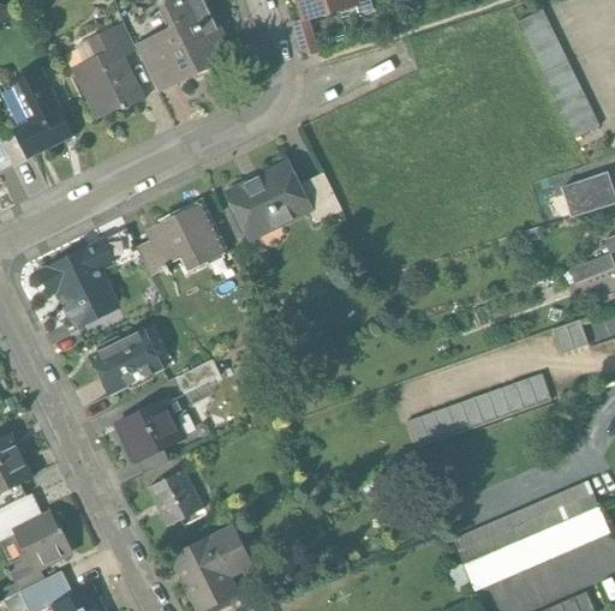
[(180,0),(165,7),(175,28),(157,36),(167,57),(169,55),(180,77),(195,70),(198,77),(216,69),(213,61),(230,53),(220,34),(225,31),(209,0),(180,0)]
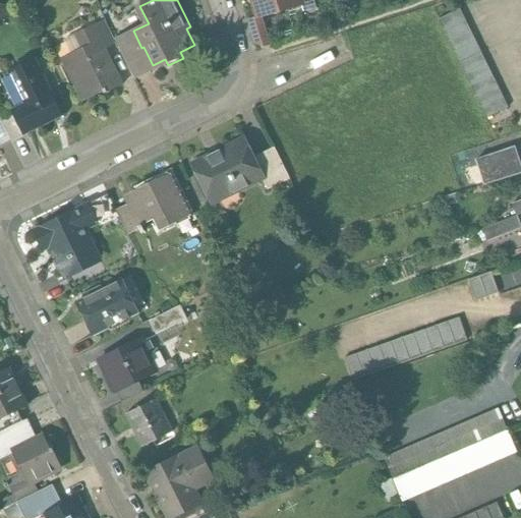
[(254,0),(258,14),(301,2),(300,0),(254,0)]
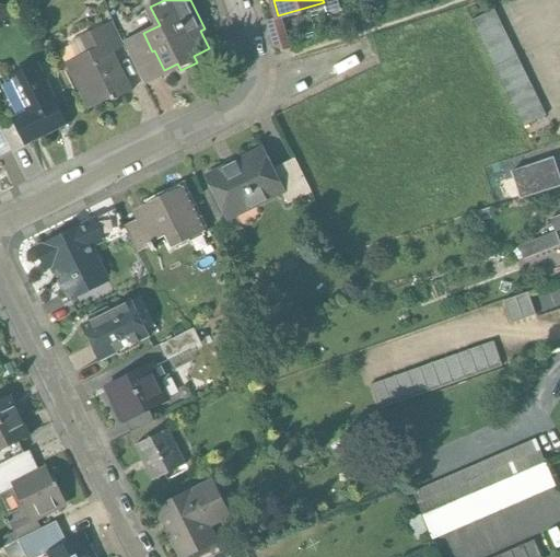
[(494,9),(471,20),(493,65),(516,54),(494,9)]
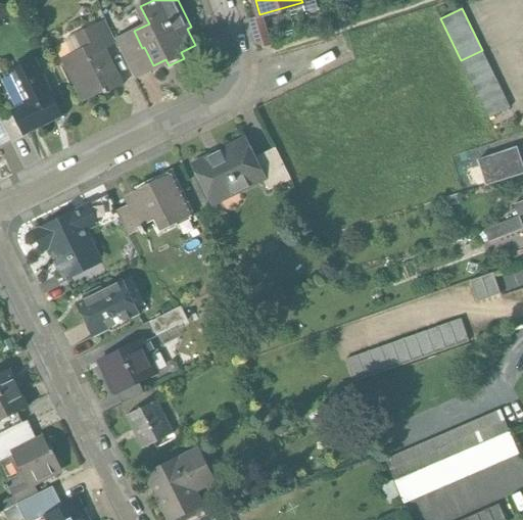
[(116,40),(105,17),(97,22),(108,46),(117,42),(116,40)]
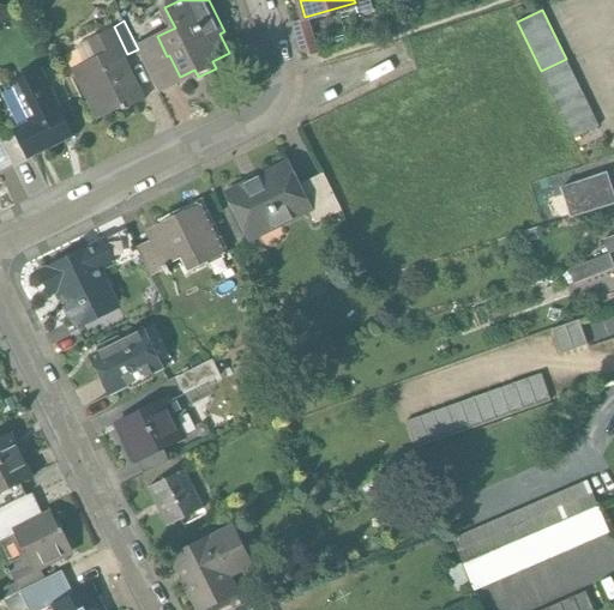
[(114,26),(91,37),(100,54),(73,67),(98,118),(125,106),(126,108),(149,96),(127,54),(114,26)]
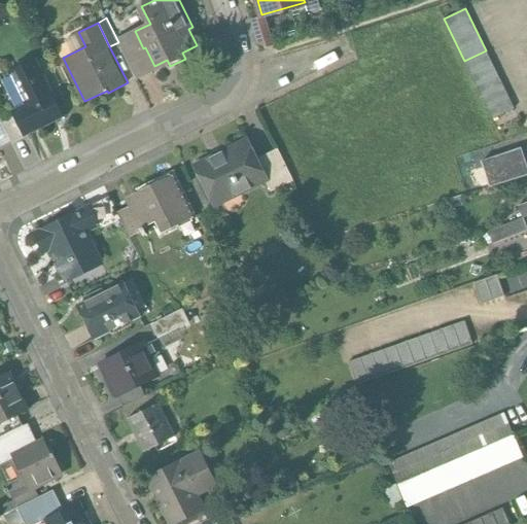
[(135,31),(117,40),(118,42),(136,78),(155,68),(154,66),(145,47),(143,48),(135,31)]
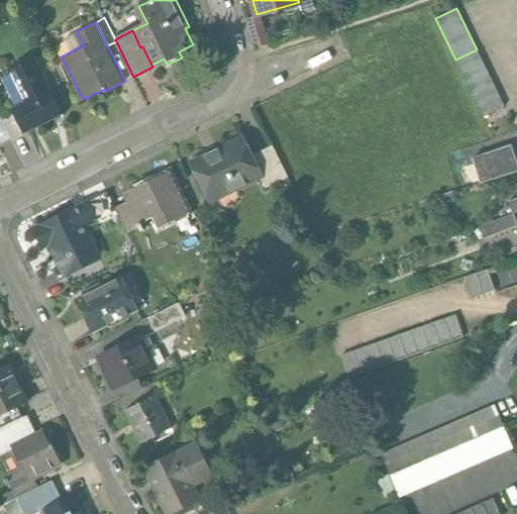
[(477,49),(455,60),(483,116),(504,105),(477,49)]
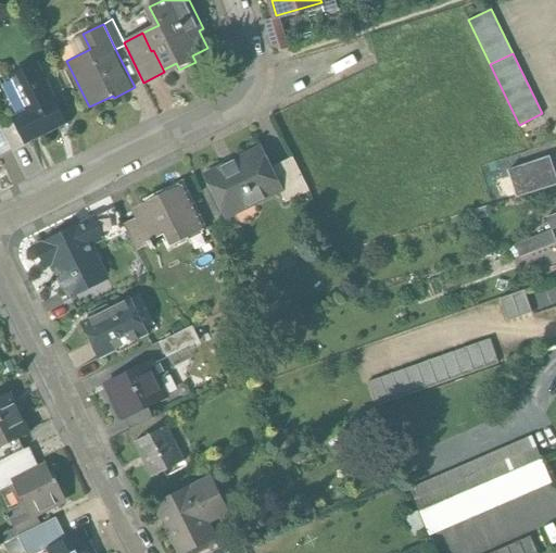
[(66,122),(37,63),(12,76),(32,115),(17,122),(27,141),(66,122)]
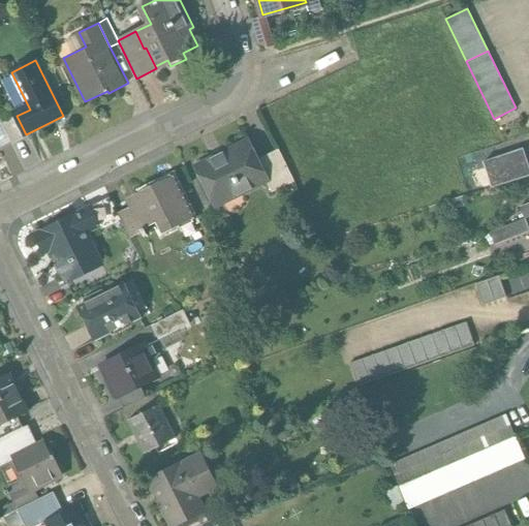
[(13,118),(3,123),(13,143),(24,137),(13,118)]
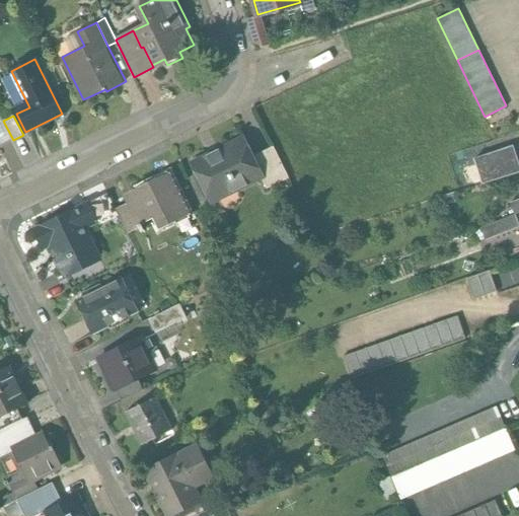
[(242,136),(192,160),(208,194),(233,180),(237,190),(263,177),(251,155),(242,136)]
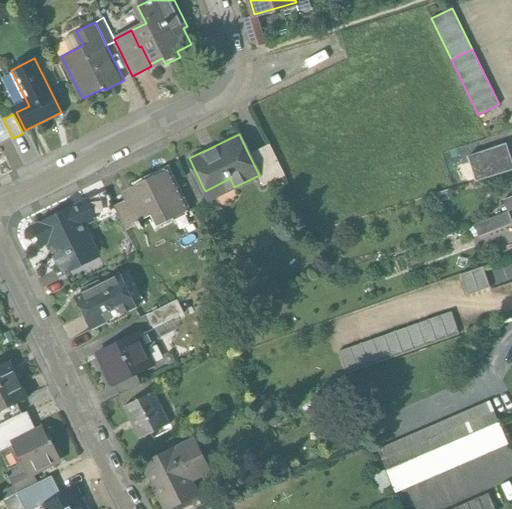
[(507,142),(468,155),(469,159),(462,162),(468,182),(511,168),(511,154),(511,155),(507,142)]
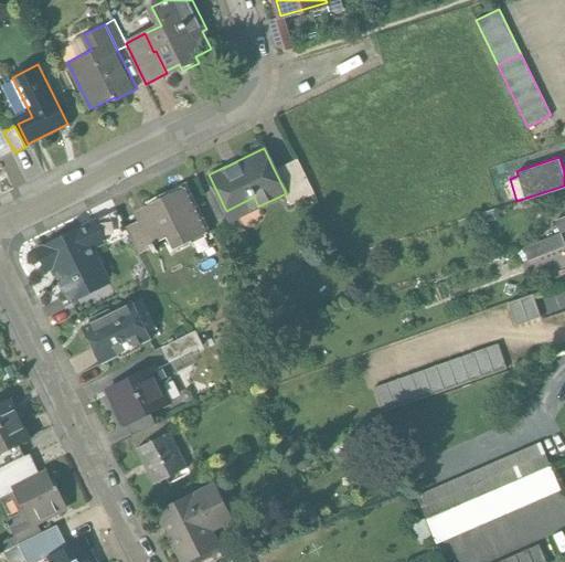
[(298,158),(274,169),(286,193),(291,203),(315,192),(298,158)]
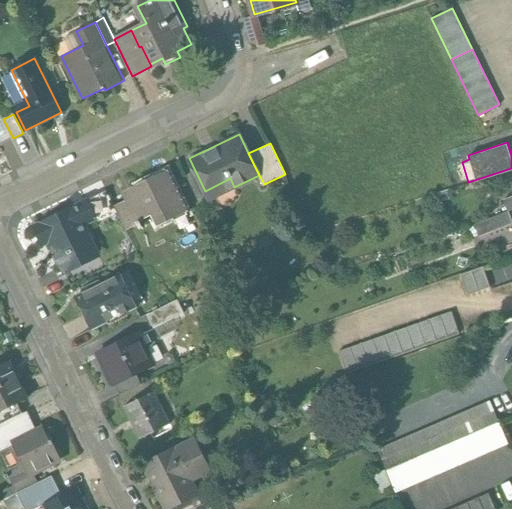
[(167,168),(136,183),(140,191),(125,199),(137,223),(139,226),(142,225),(139,219),(151,213),(157,225),(188,210),(167,168)]
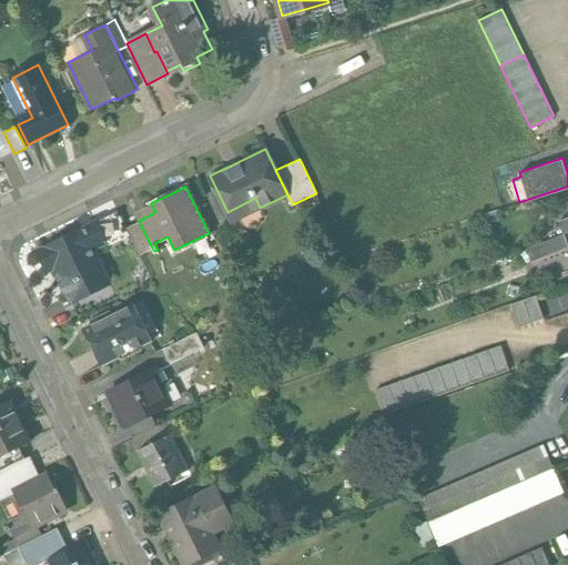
[(118,209),(95,220),(104,240),(108,244),(130,233),(127,228),(118,209)]
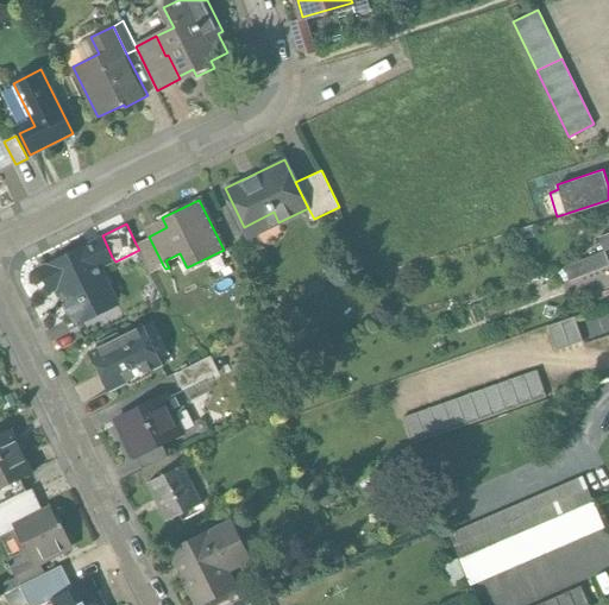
[(102,235),(39,268),(50,288),(57,284),(76,322),(94,314),(92,309),(115,296),(99,263),(112,257),(102,235)]
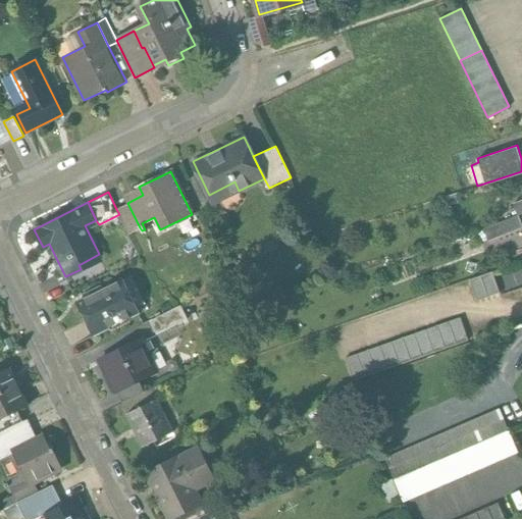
[(140,227),(127,203),(116,209),(119,214),(128,232),(140,227)]
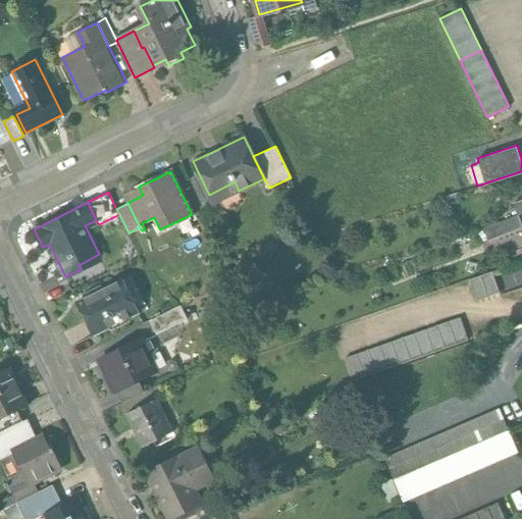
[(518,214),(483,227),(488,240),(521,226),(521,224),(518,214)]
